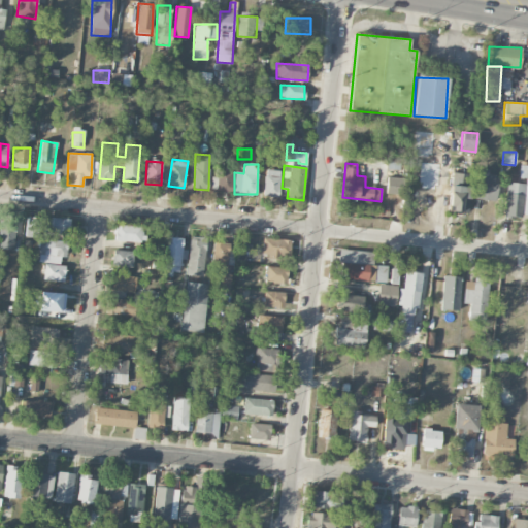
[(232,191),(233,169),(220,168),(219,177),(211,176),(210,191),(232,191)]
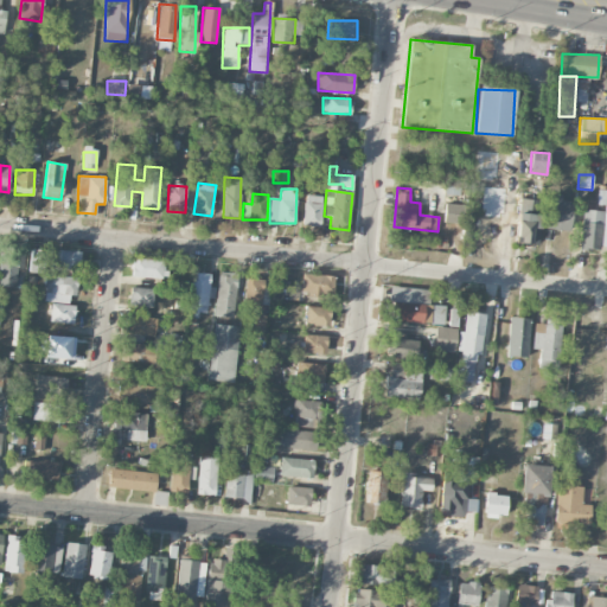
[(319,227),(323,197),(306,195),(302,224),(319,227)]
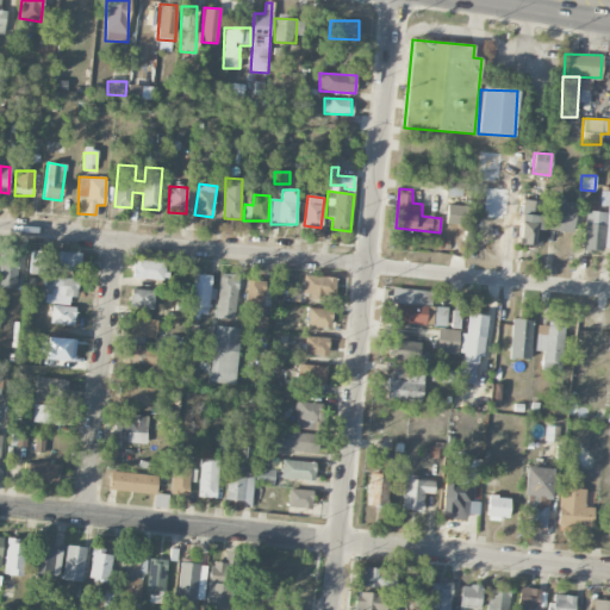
[(574,203),(565,203),(565,195),(551,195),(551,231),(574,231),(574,203)]
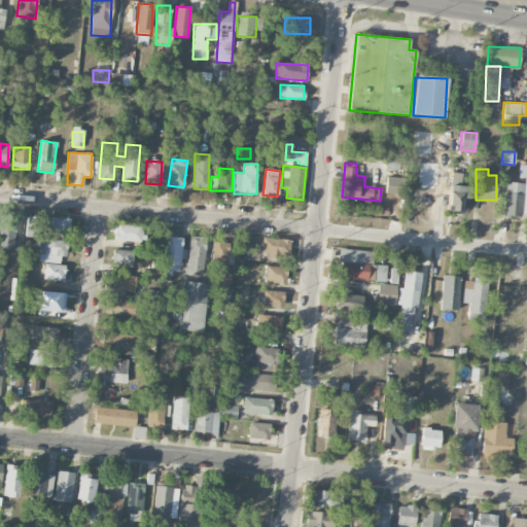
[(469,174),(450,173),(449,211),(468,212),(469,174)]
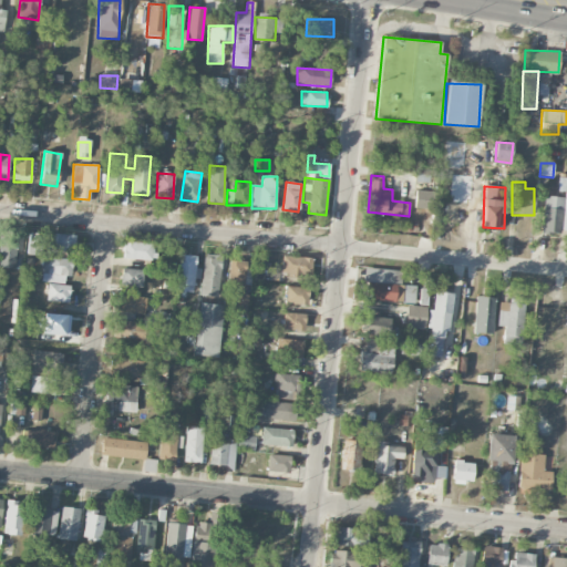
[(542,233),(560,234),(563,197),(543,196),(542,233)]
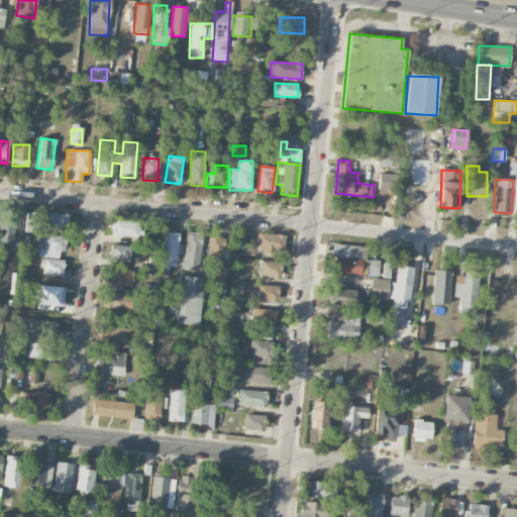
[(39,213),(25,212),(24,232),(38,233),(39,213)]
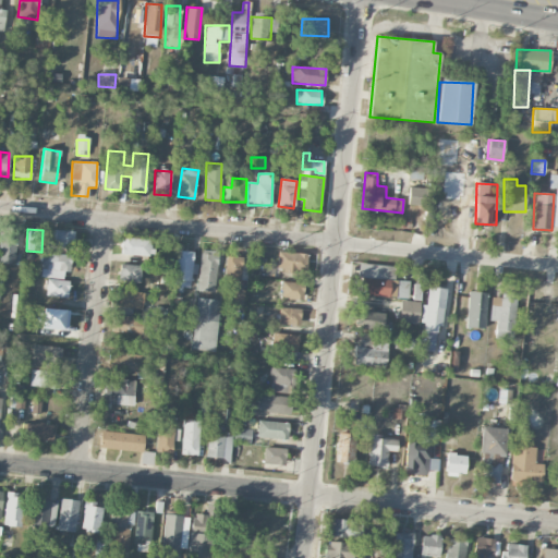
[(73,247),(73,231),(45,230),(44,246),(73,247)]
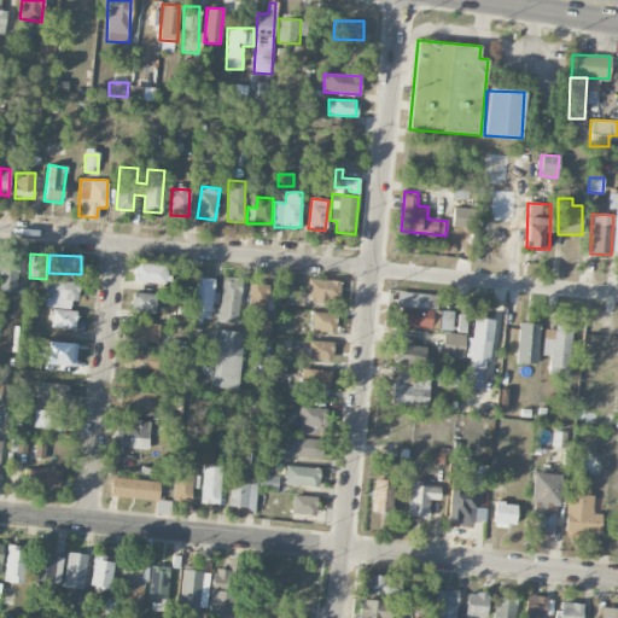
[(18,263),(0,262),(0,292),(17,293),(18,263)]
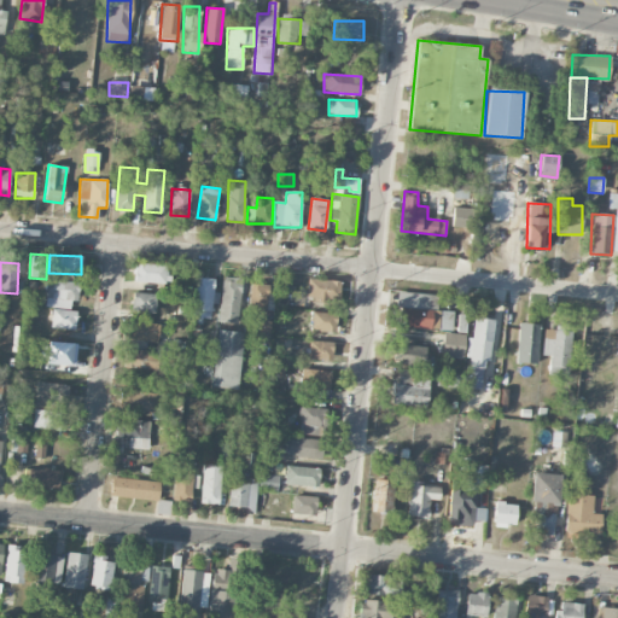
[(134,283),(168,283),(168,263),(134,263),(134,283)]
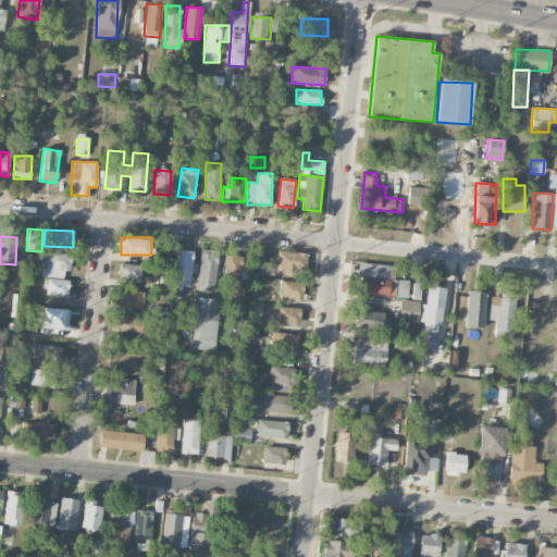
[(219,251),(202,249),(196,289),(212,293),(219,251)]
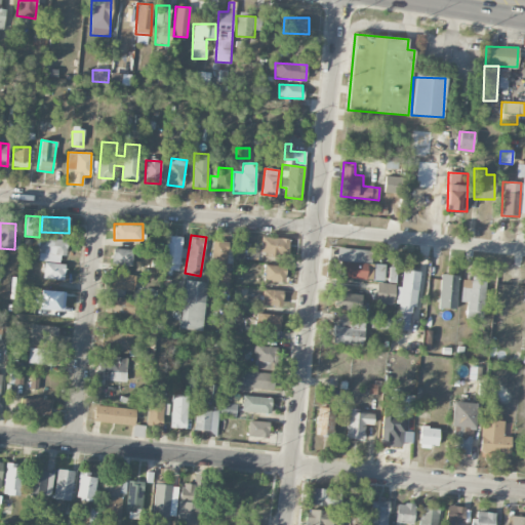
[(288,238),(261,237),(260,255),(287,256),(288,238)]
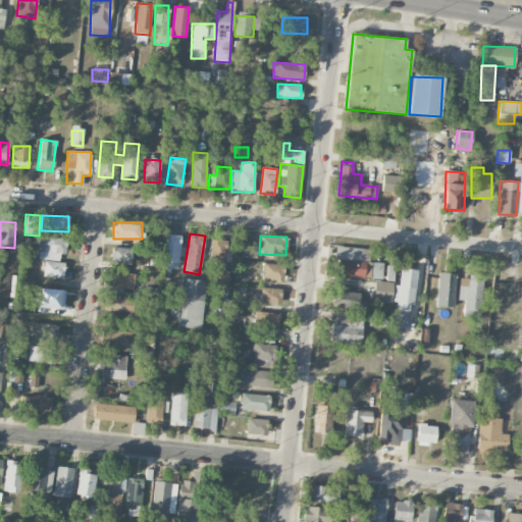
[(38,260),(63,261),(64,239),(39,238),(38,260)]
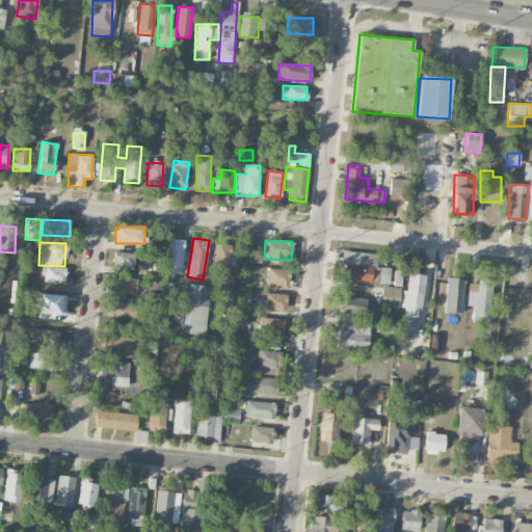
[(214,266),(231,267),(231,245),(215,244),(214,266)]
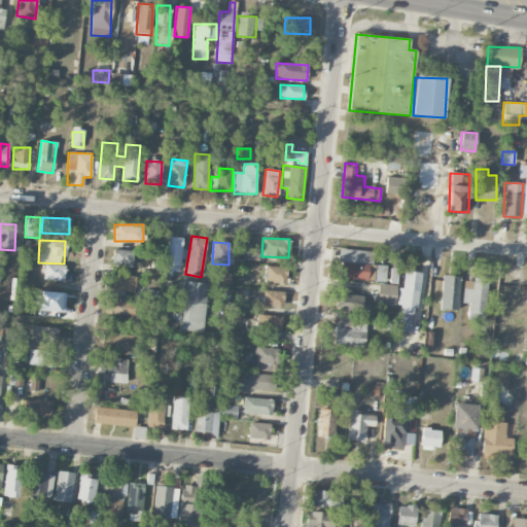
[(373,251),(341,249),(340,279),(385,282),(386,266),(372,265),(373,251)]
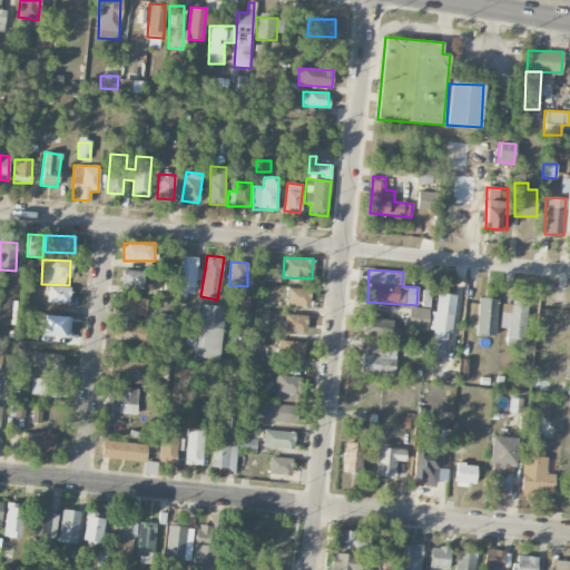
[(144,288),(145,271),(121,271),(121,287),(144,288)]
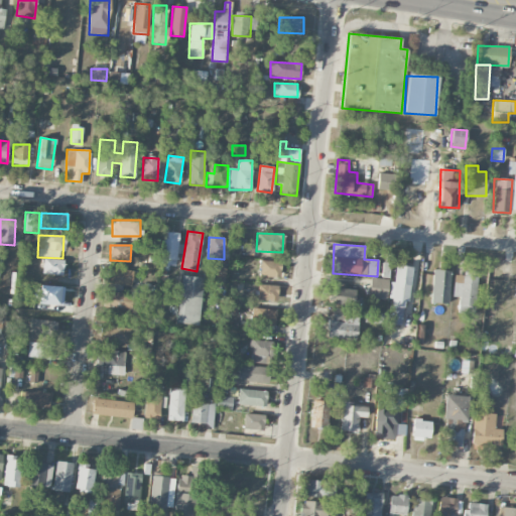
[(244,246),(232,245),(232,253),(244,254),(244,246)]
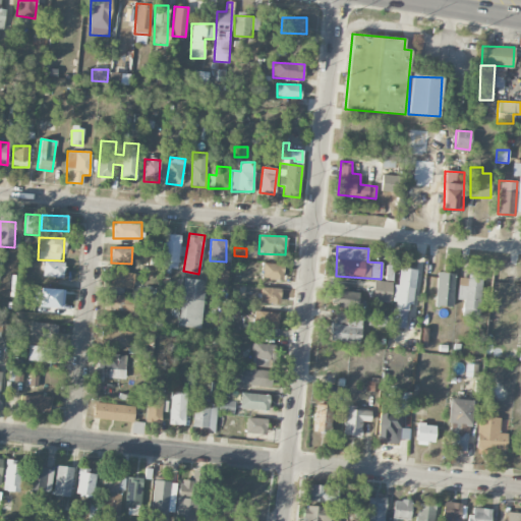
[(64,263),(44,261),(42,276),(62,278),(64,263)]
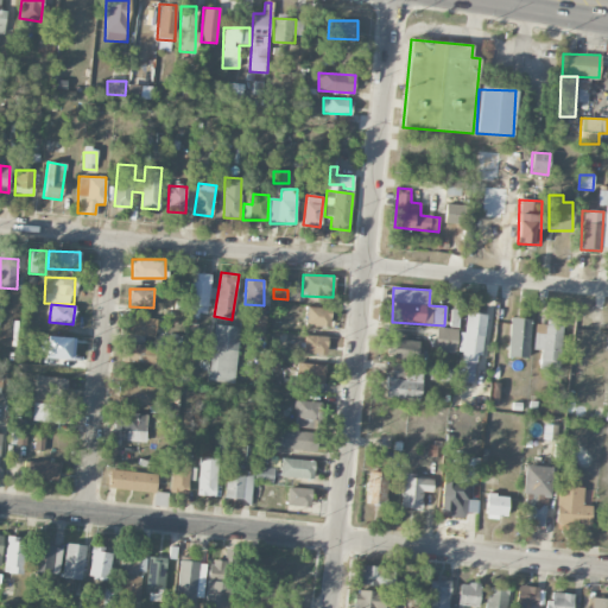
[(331,308),(306,308),(305,327),(330,327),(331,308)]
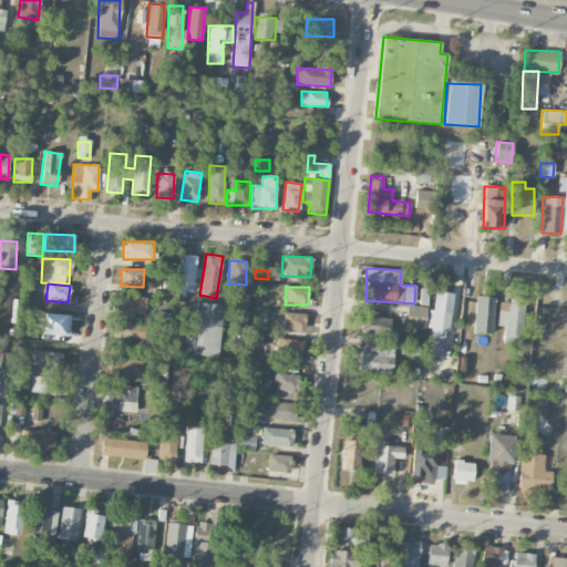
[(429,289),(421,288),(419,305),(426,306),(429,289)]
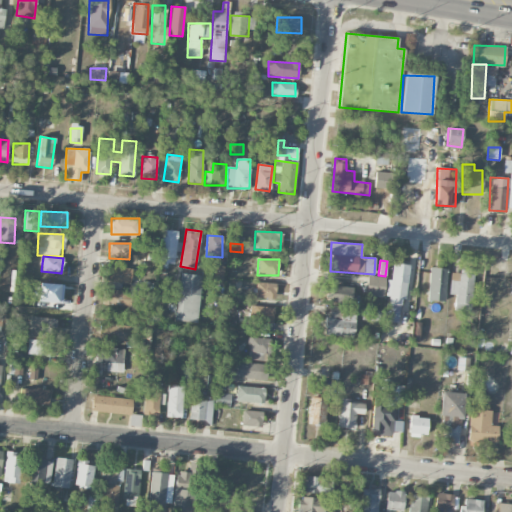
[(406,298),(409,265),(392,263),(391,280),(388,279),(385,305),(383,321),(398,322),(401,298),(406,298)]
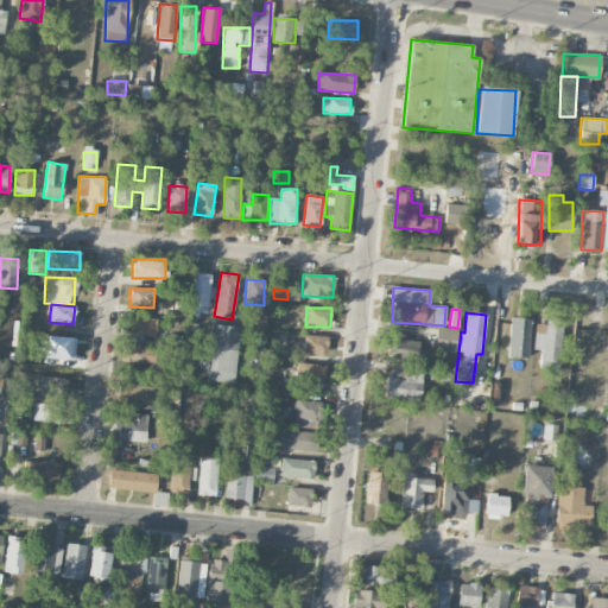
[(156,336),(156,318),(126,317),(126,335),(156,336)]
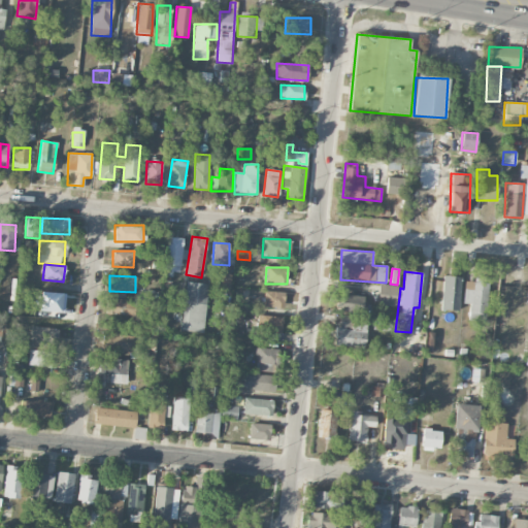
[(459,310),(461,277),(442,276),(441,310),(459,310)]
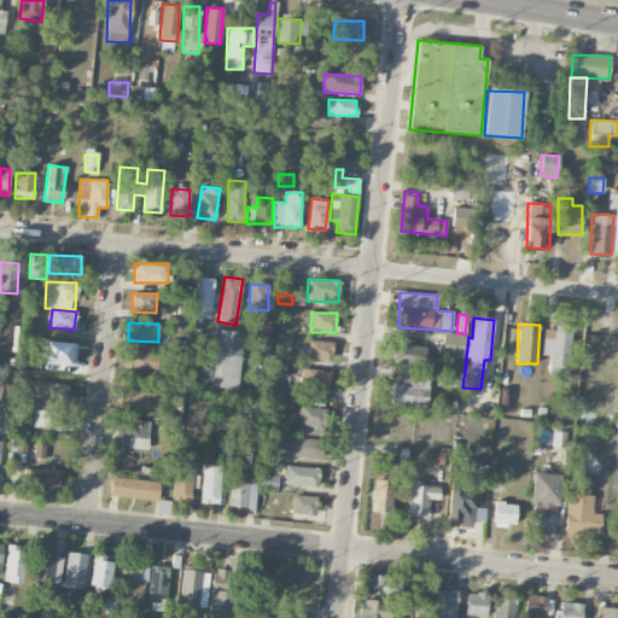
[(548,377),(569,377),(570,328),(543,327),(542,355),(549,356),(548,377)]
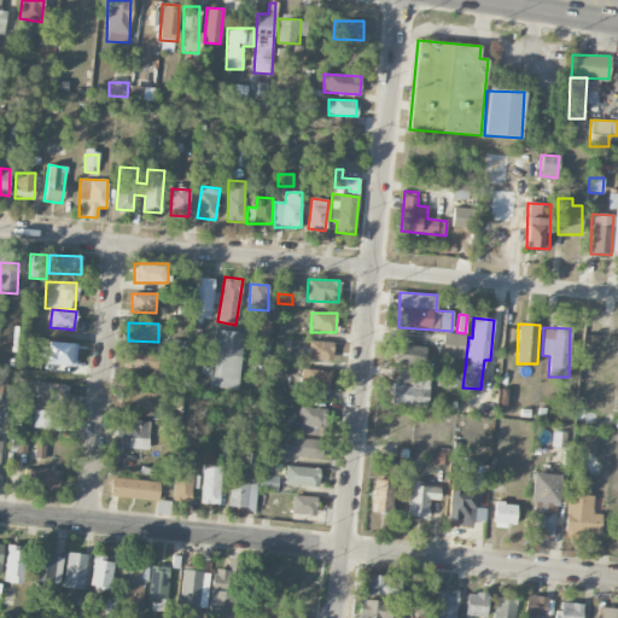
[(211,388),(238,390),(244,333),(219,330),(211,388)]
